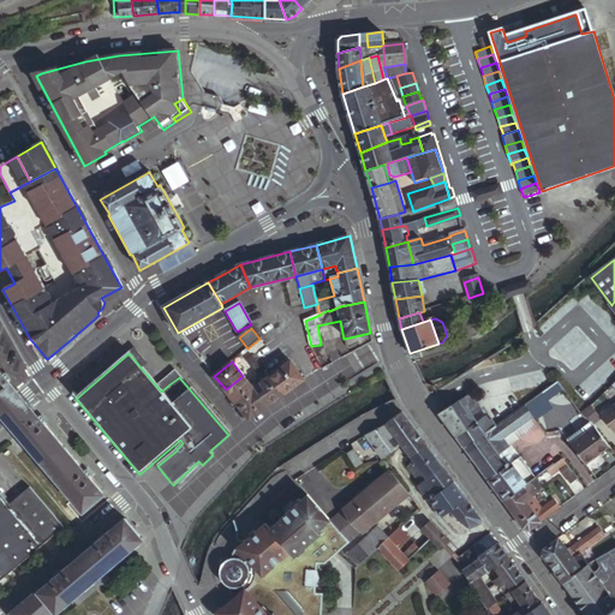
[(304,380),(291,363),(268,378),(282,396),(304,380)]
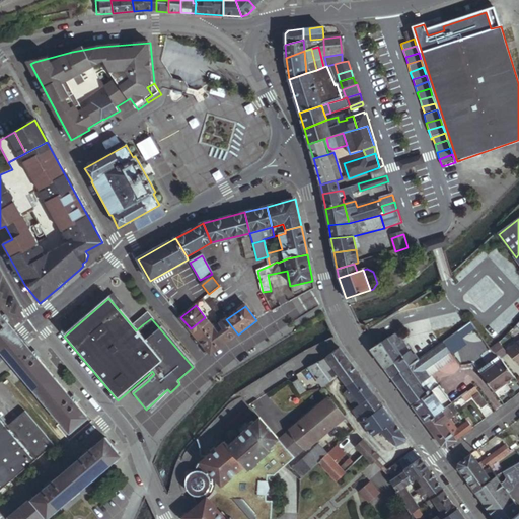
[(9,322),(0,311),(0,348),(16,367),(70,432),(88,418),(33,353),(9,322)]
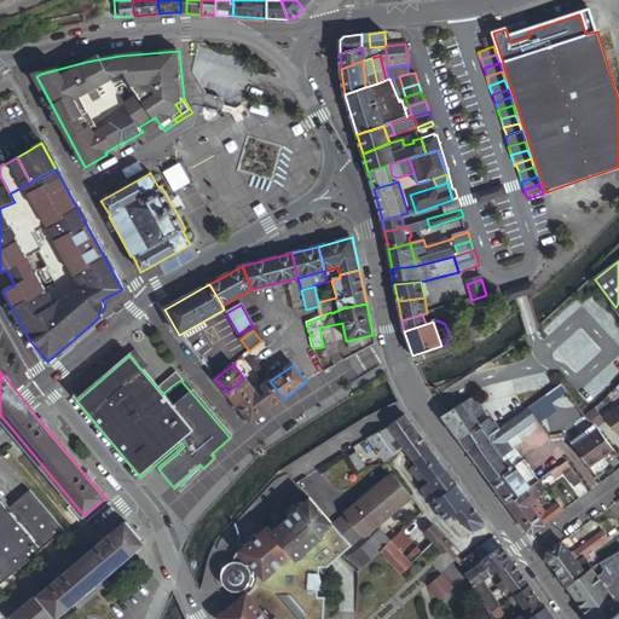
[(256,392),(244,379),(227,392),(238,406),(256,392)]
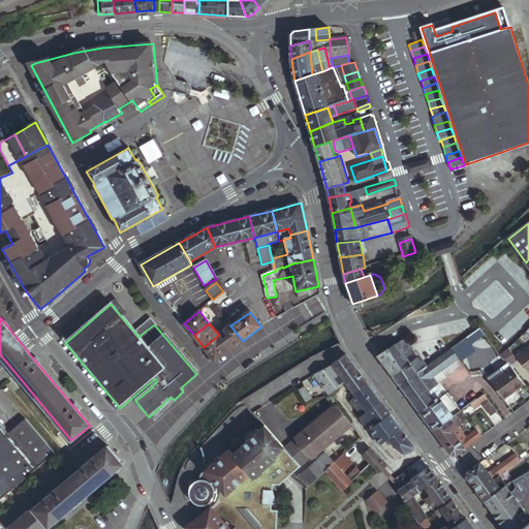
[(243,341),(230,325),(224,331),(227,335),(222,339),(221,340),(229,350),(243,341)]
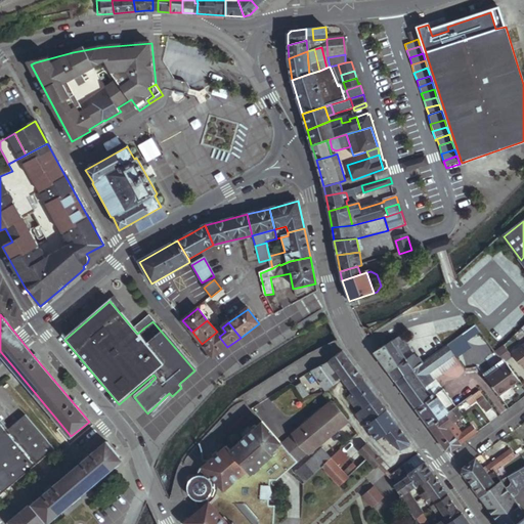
[(227,347),(219,337),(220,336),(217,332),(202,344),(213,357),(227,347)]
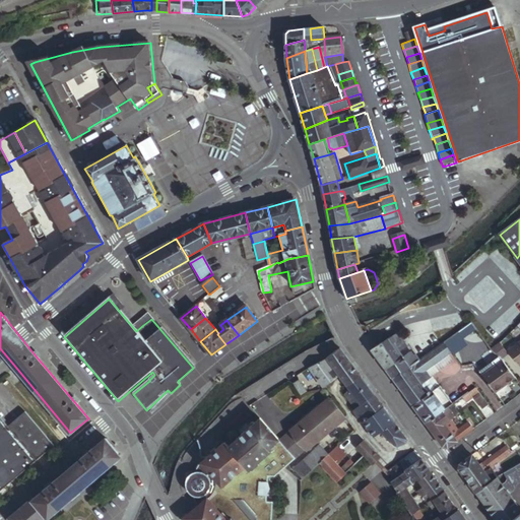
[(403,359),(397,350),(401,348),(402,349),(403,349),(407,346),(405,342),(404,343),(399,335),(395,335),(372,349),(393,380),(417,363),(421,360),(417,353),(415,355),(412,351),(403,359)]
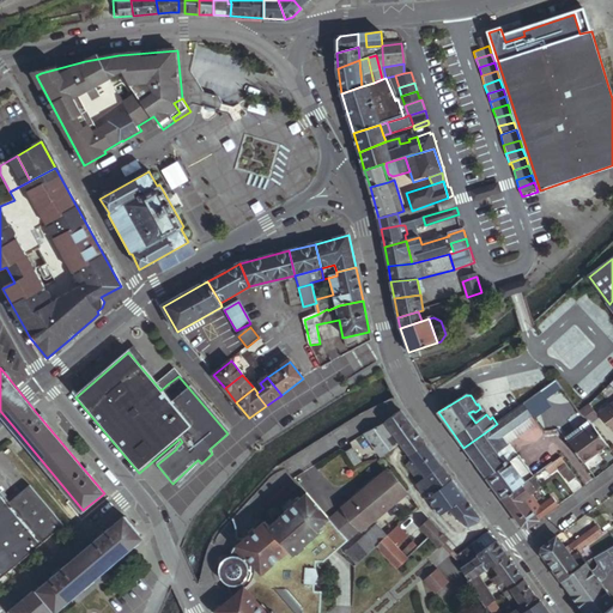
[(612,404),(600,414),(612,430),(612,404)]
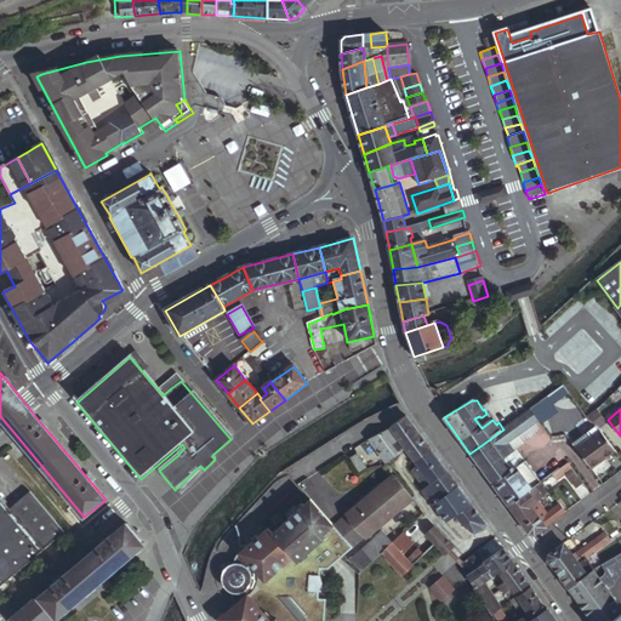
[(510,442),(539,421),(531,410),(503,429),(499,433),(506,444),(510,442)]
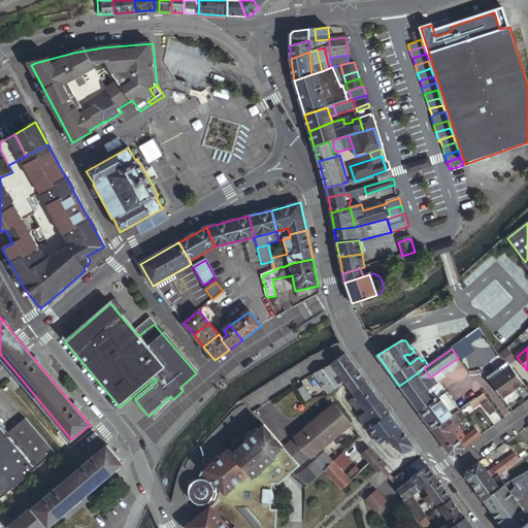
[(515,360),(506,349),(498,357),(500,359),(506,363),(508,365),(515,360)]
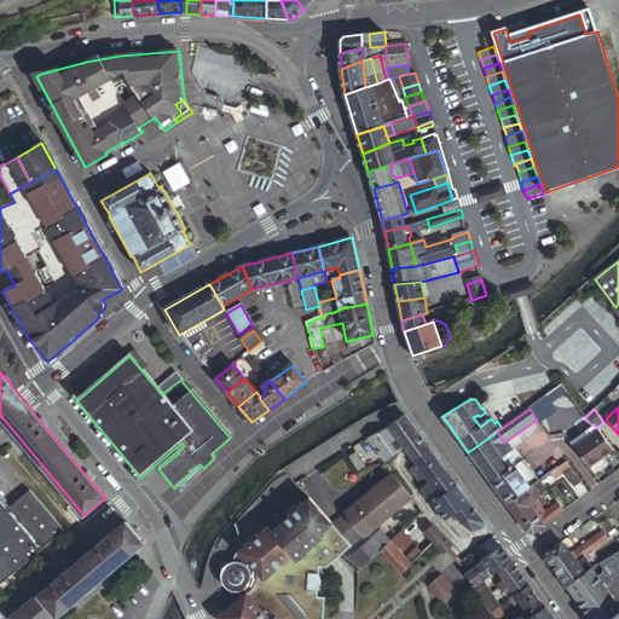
[(411,443),(410,440),(420,433),(406,415),(389,427),(389,428),(369,439),(382,460),(403,446),(404,447),(411,443)]
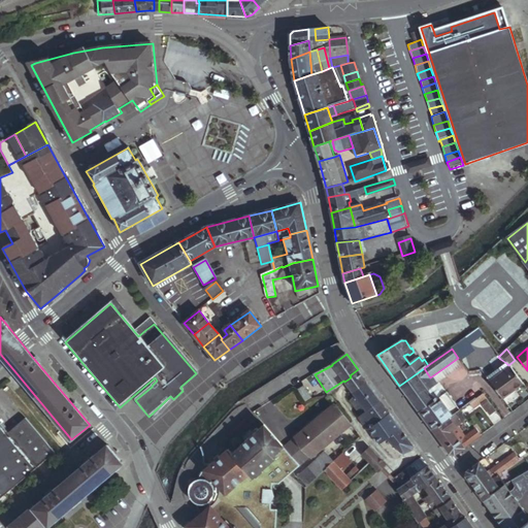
[(523,385),(509,367),(491,382),(503,399),(523,385)]
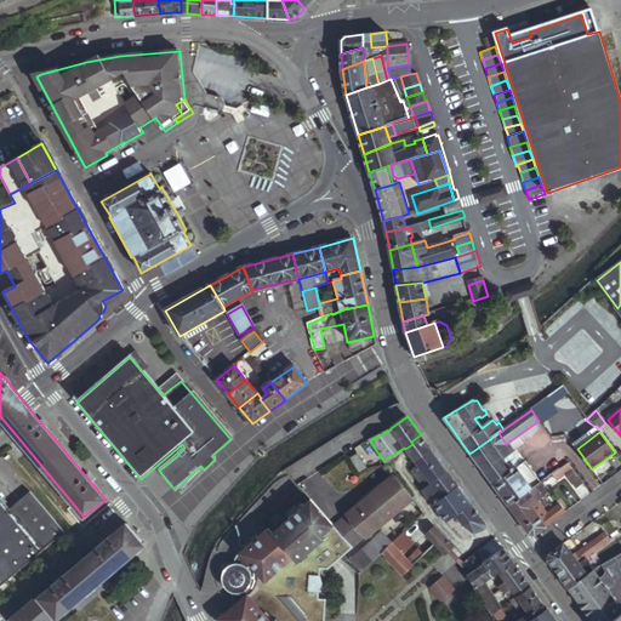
[(520,465),(513,454),(517,451),(510,442),(506,444),(499,433),(469,454),(510,507),(528,494),(541,484),(524,462),(520,465)]
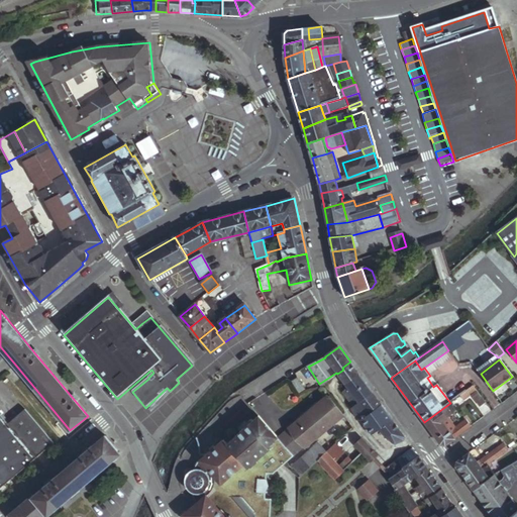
[(340,378),(354,368),(350,362),(342,368),(343,370),(337,374),(340,378)]
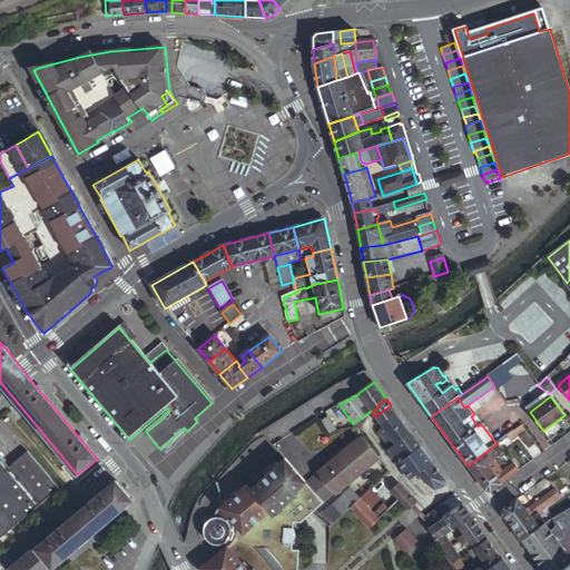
[(381,423),(395,412),(391,405),(375,416),(380,423),(381,423)]
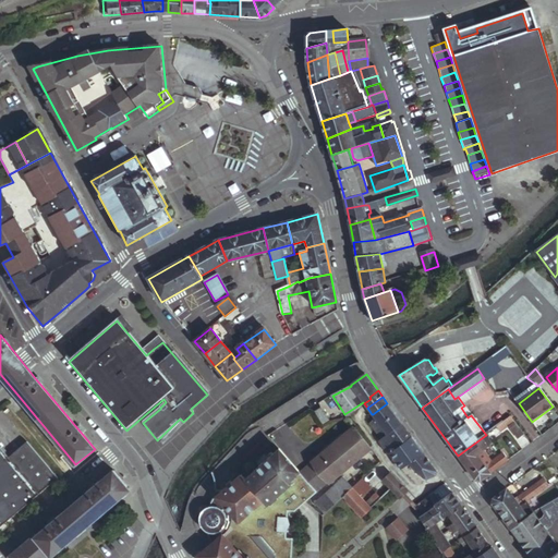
[(402,424),(387,403),(373,414),(372,414),(368,416),(371,420),(374,417),(377,421),(372,424),(383,439),(402,424)]
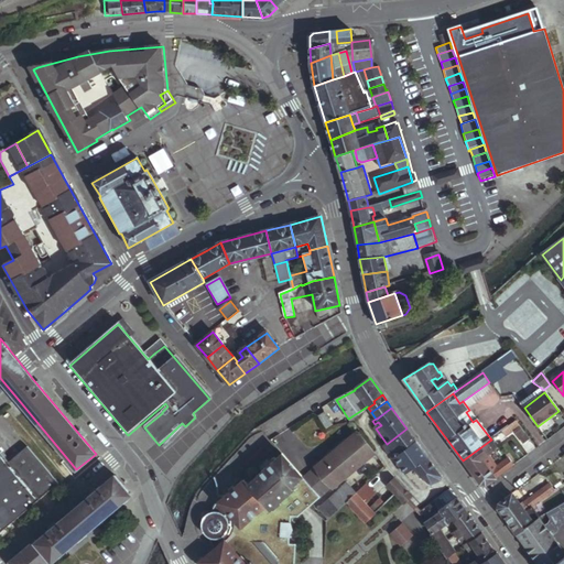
[(332,425),(324,411),(316,416),(324,430),(332,425)]
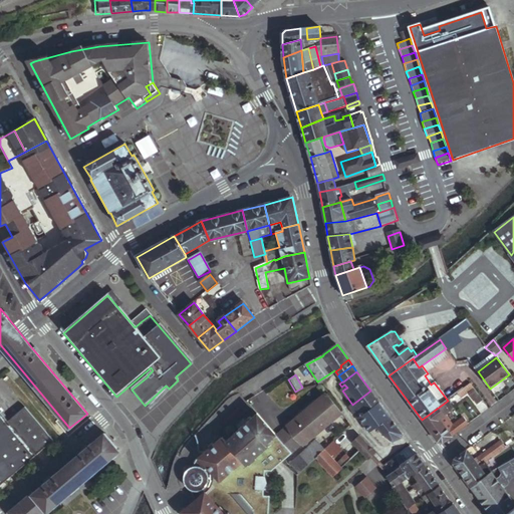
[(451,400),(436,380),(434,382),(448,401),(451,400)]
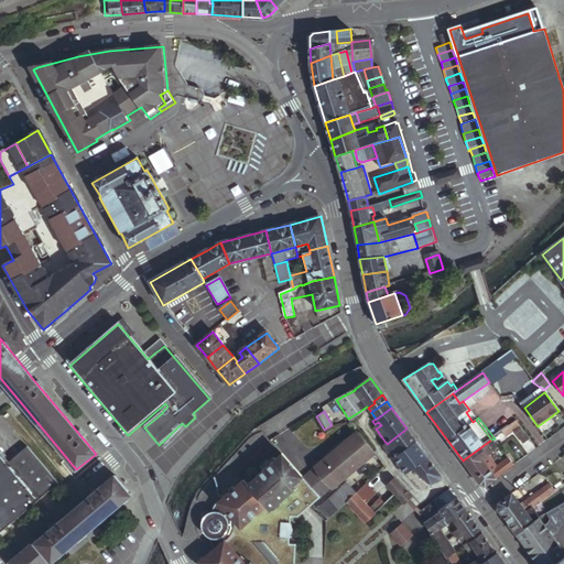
[(514,432),(521,427),(517,422),(499,434),(503,440),(514,432)]
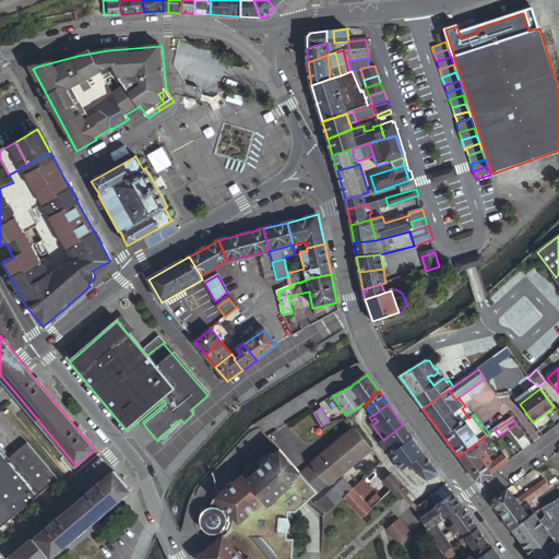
[(525,436),(516,424),(510,428),(520,440),(525,436)]
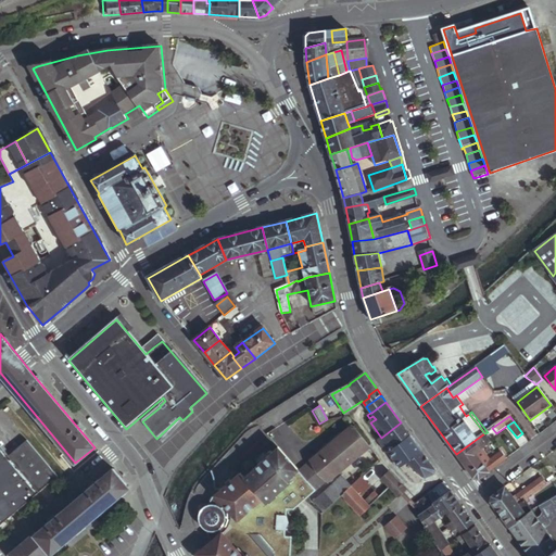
[(390,452),(411,437),(401,422),(381,438),(383,441),(380,443),(388,454),(390,452)]
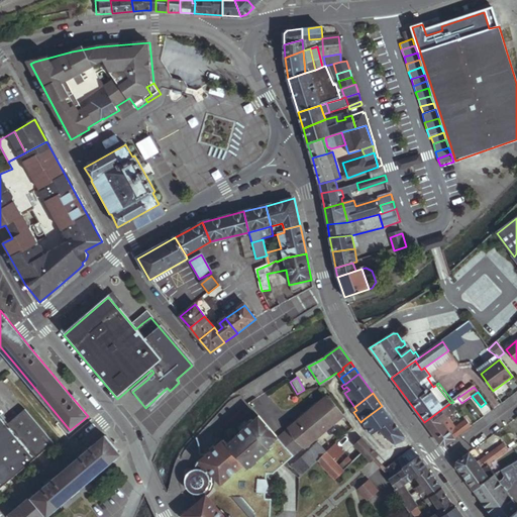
[(296,455),(343,416),(327,397),(280,435),(296,455)]
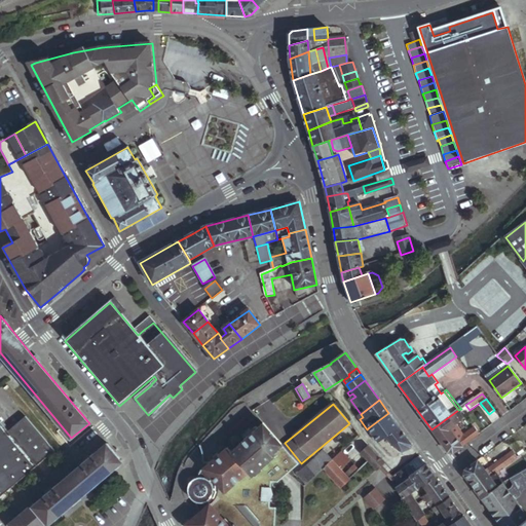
[(453,427),(464,419),(458,410),(447,418),(453,427)]
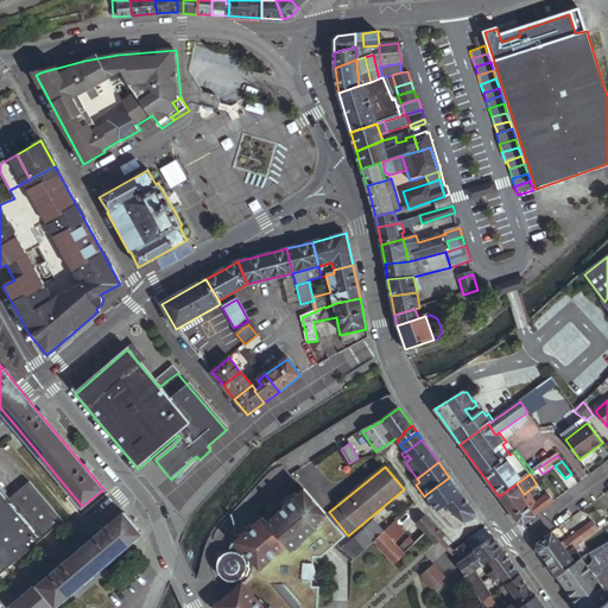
[(447,506),(461,494),(449,477),(426,494),(438,512),(447,506)]
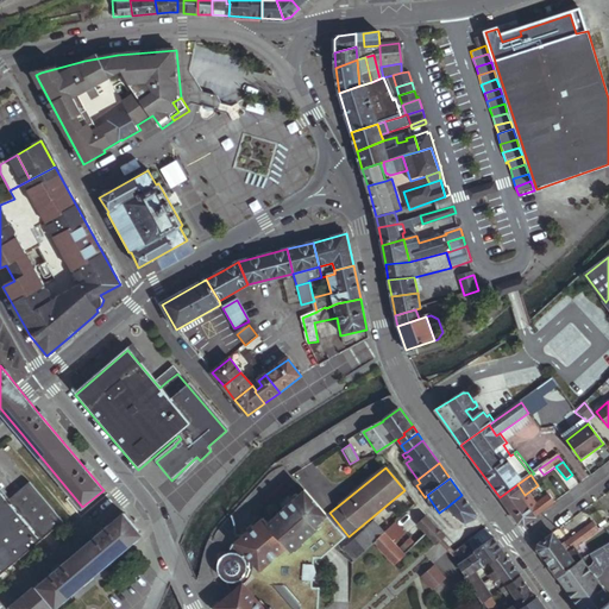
[(0,575),(62,522),(30,483),(8,501),(0,490),(0,575)]
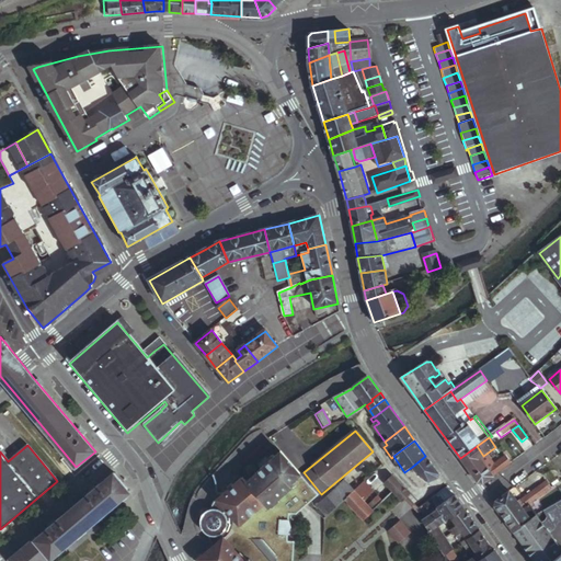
[(483,456),(477,446),(460,458),(467,468),(479,459),(483,456)]
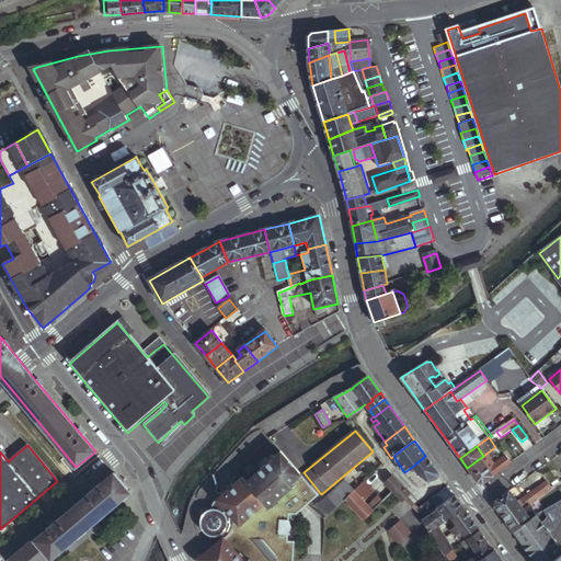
[(296,472),(279,455),(273,460),(309,505),(318,497),(299,477),(296,472)]
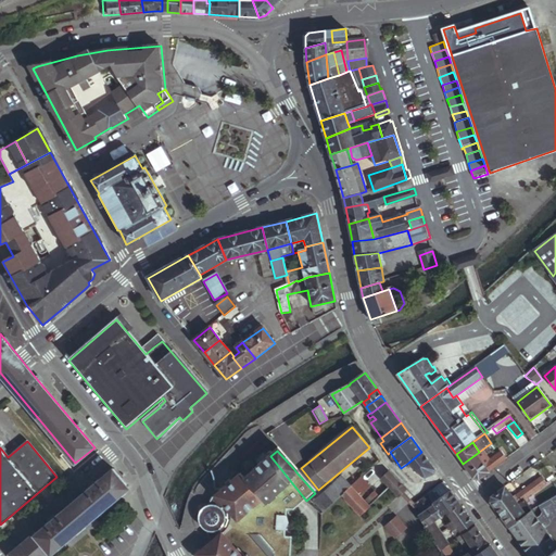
[(434,470),(421,452),(408,463),(415,470),(419,475),(421,476),(426,477),(430,476),(434,472),(434,470)]
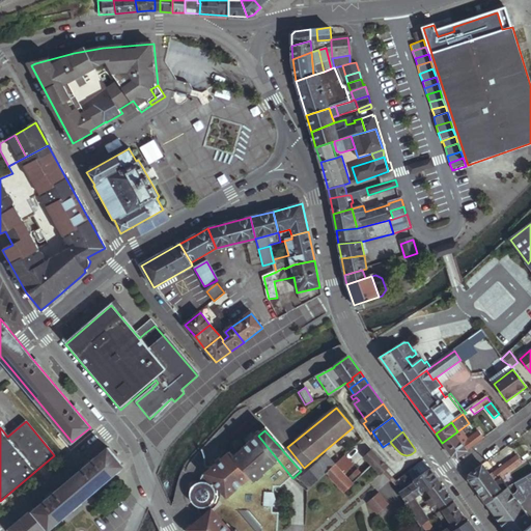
[(457,458),(483,440),(481,437),(479,438),(476,435),(462,445),(453,435),(442,443),(453,457),(457,458)]
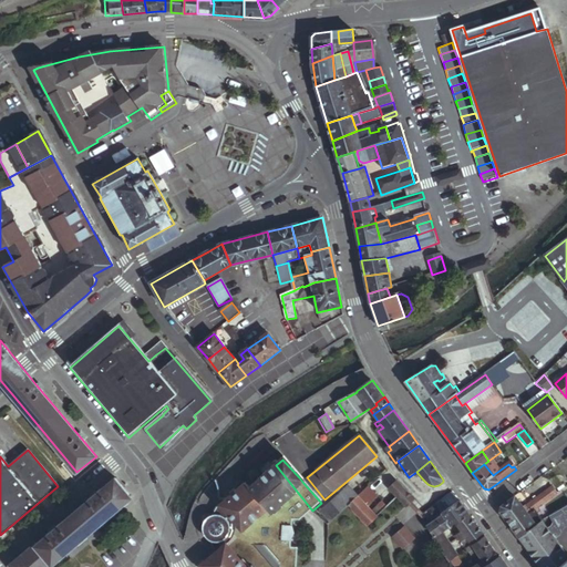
[(294,535),(291,528),(291,522),(299,522),(312,511),(276,465),(248,488),(245,485),(227,502),(220,502),(214,513),(207,519),(203,536),(207,543),(209,547),(210,550),(212,557),(199,566),(296,566),(297,549),(289,548),(290,542),(294,535)]
